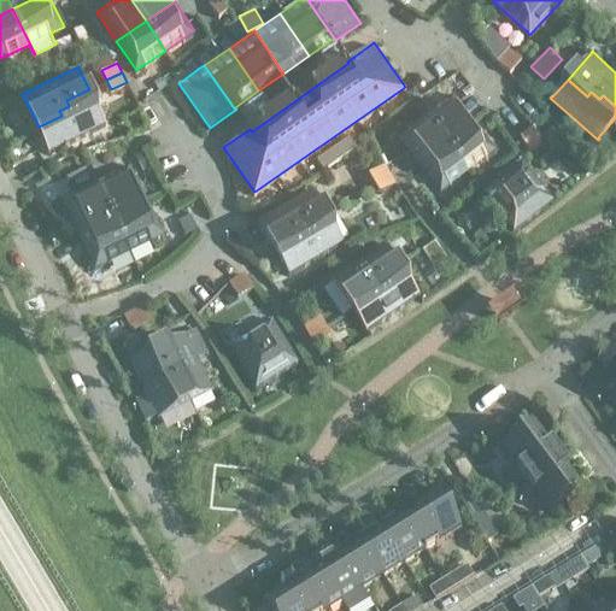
[(62,116),(39,127),(48,147),(48,148),(48,151),(106,122),(105,119),(104,121),(89,89),(66,100),(69,106),(59,111),(62,116)]
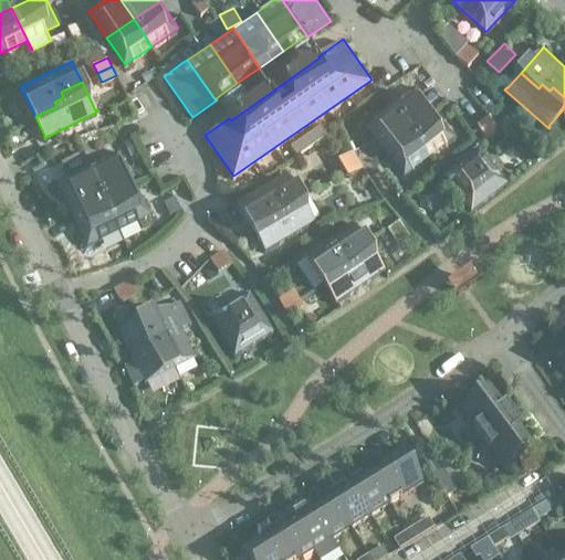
[(416,84),(390,104),(409,129),(436,109),(416,84)]
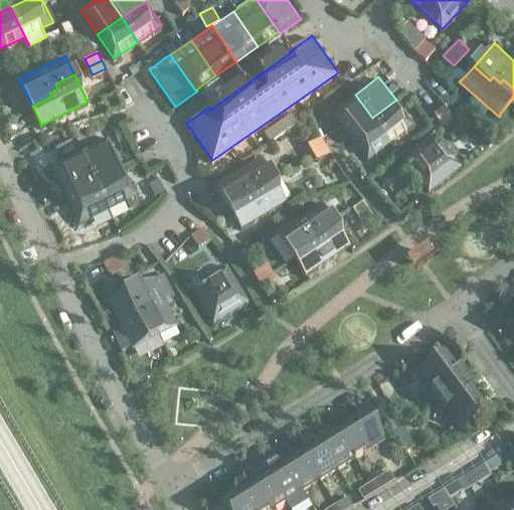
[(355,95),(332,113),(350,136),(372,118),(355,95)]
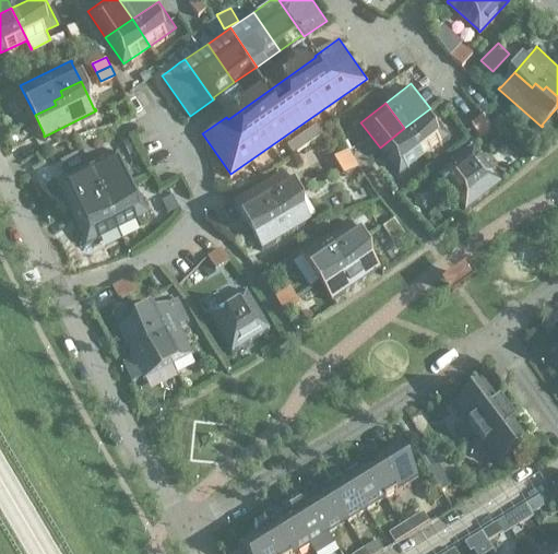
[(449,133),(430,108),(404,128),(424,153),(449,133)]
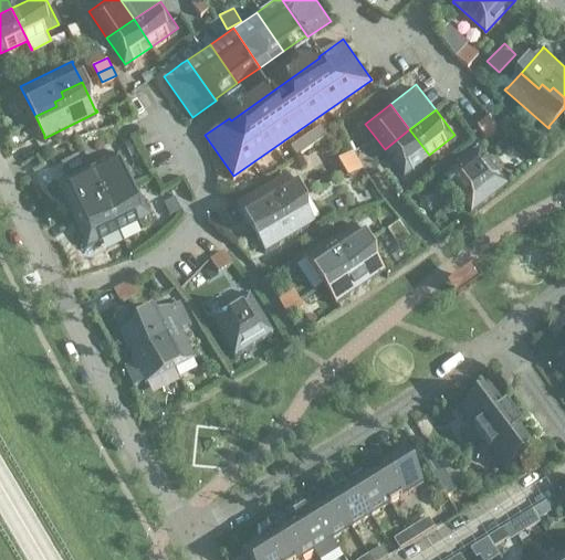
[(327,133),(321,123),(291,144),(297,152),(327,133)]
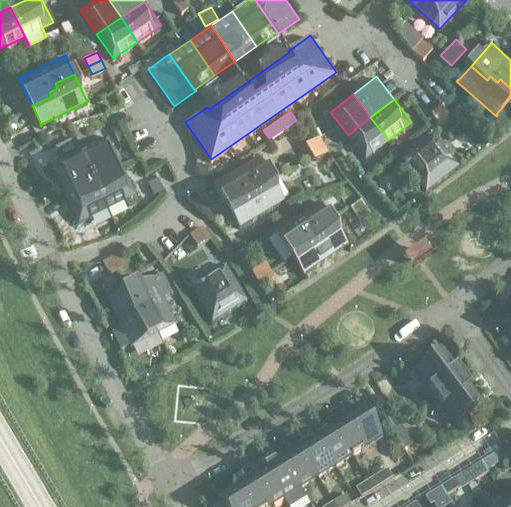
[(370,117),(348,135),(365,158),(388,140),(370,117)]
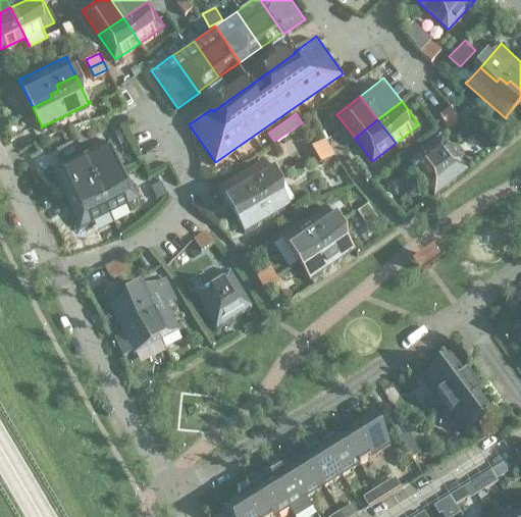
[(443,135),(409,161),(410,162),(434,192),(433,193),(434,194),(468,167),(443,135)]
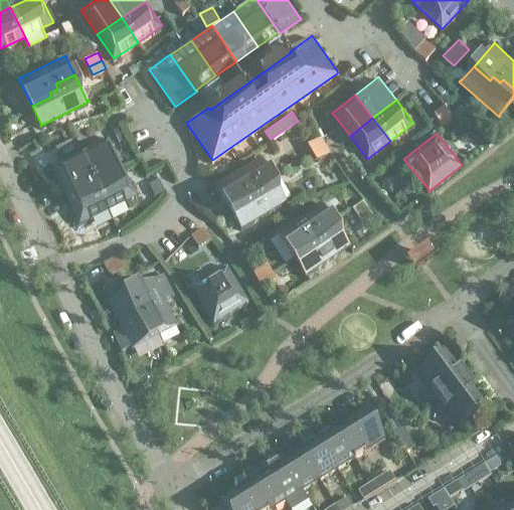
[(109,136),(79,150),(95,179),(123,165),(109,136)]
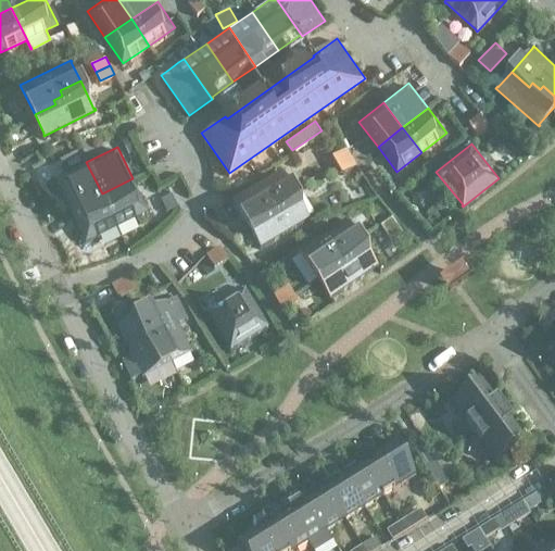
[(351,154),(347,147),(333,154),(338,163),(351,154)]
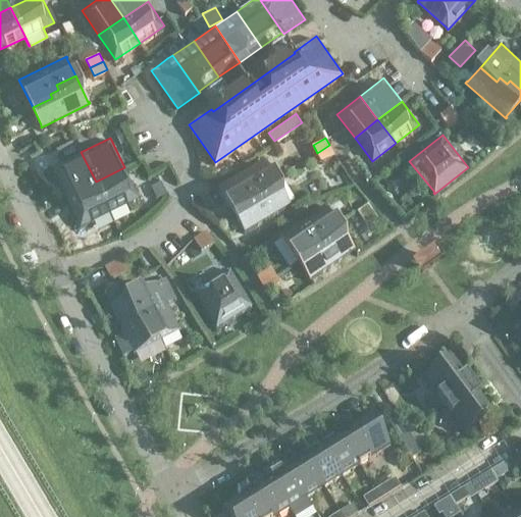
[(334,153),(329,145),(317,153),(322,160),(334,153)]
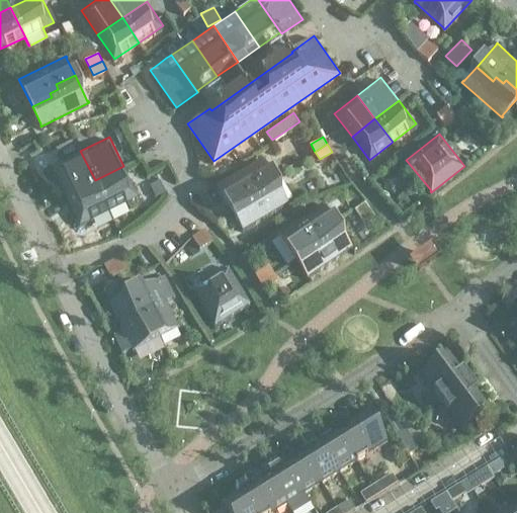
[(51,165),(66,194),(95,180),(80,151),(51,165)]
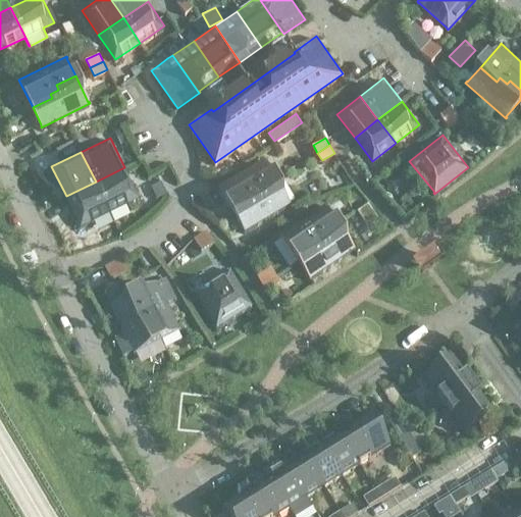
[(217,185),(218,187),(219,187),(235,211),(253,200),(250,196),(258,192),(256,187),(274,175),(265,159),(264,157),(217,185)]
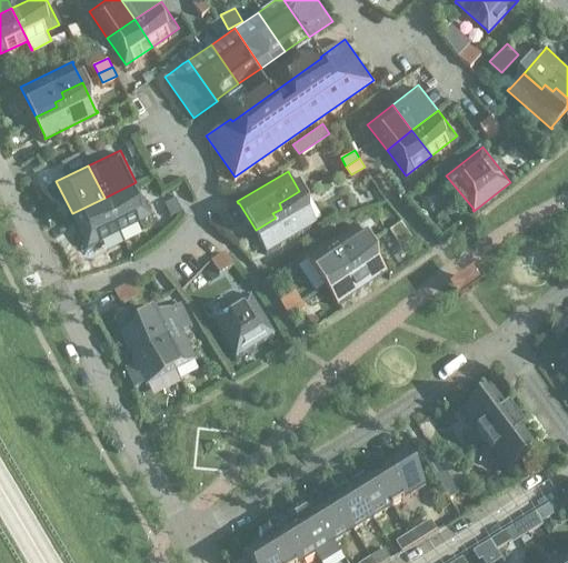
[(136,182),(105,198),(120,230),(151,214),(136,182)]
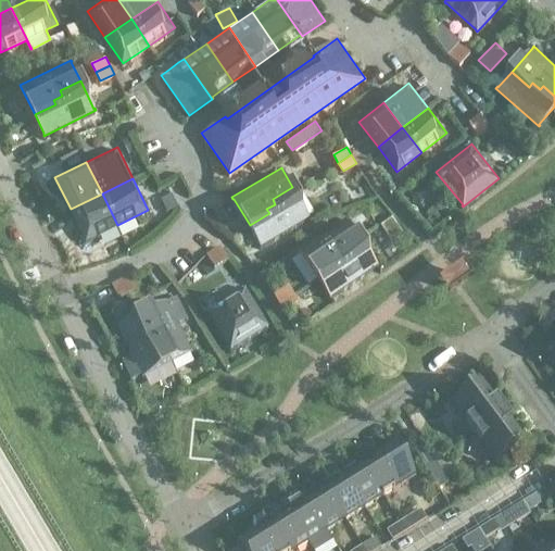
[(269,213),(250,225),(260,243),(261,245),(310,216),(310,214),(308,214),(292,187),(273,199),(275,204),(266,209),(269,213)]
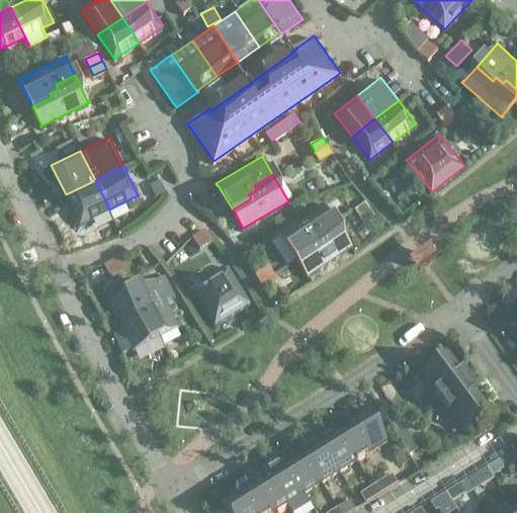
[(95,180),(66,194),(80,224),(109,209),(95,180)]
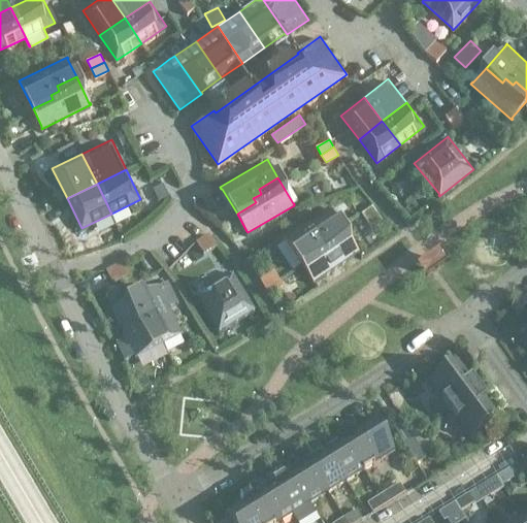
[(284,237),(285,238),(286,238),(302,263),(321,251),(318,247),(325,241),(322,236),(340,224),(329,208),(330,207),(329,206),(284,237)]
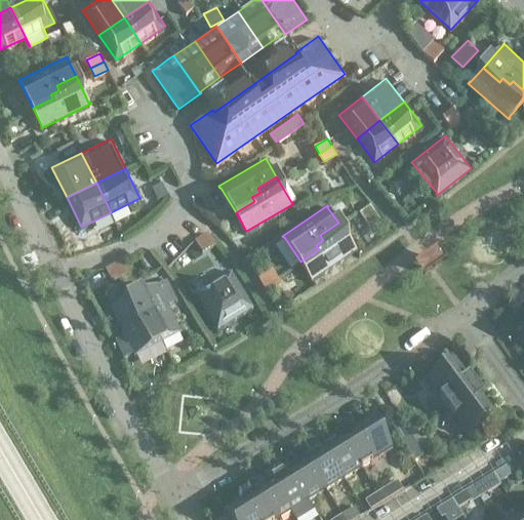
[(319,249),(300,262),(311,277),(311,278),(312,279),(357,248),(356,247),(355,247),(338,223),(320,235),(323,240),(316,245),(319,249)]
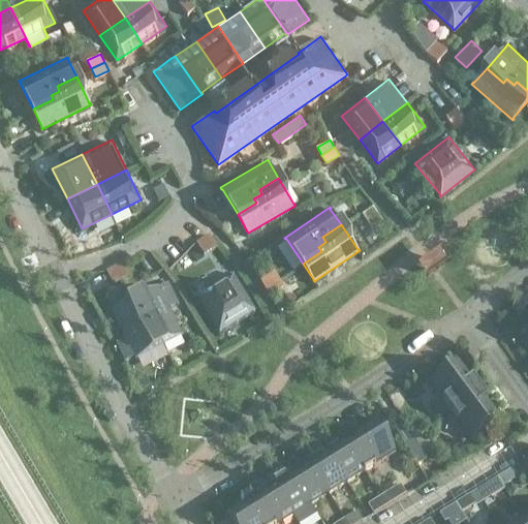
[(205,253),(217,245),(210,233),(196,240),(205,253)]
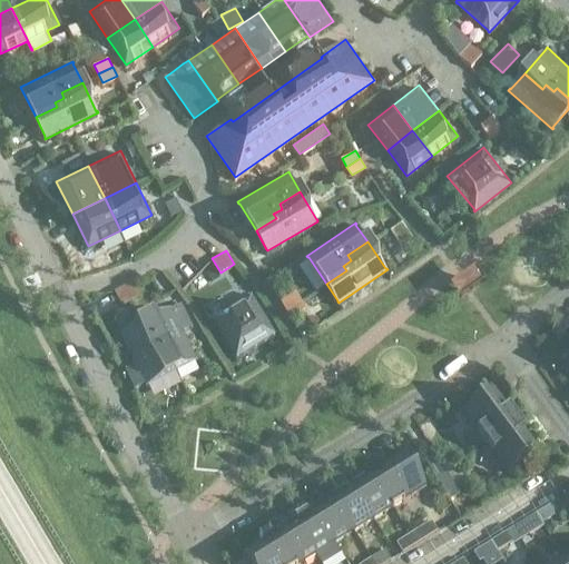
[(140,295),(133,280),(123,286),(129,299),(140,295)]
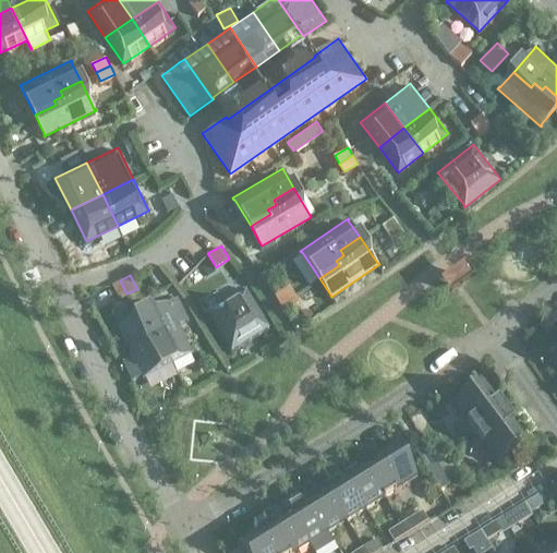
[(126,293),(120,280),(112,284),(120,298),(126,293)]
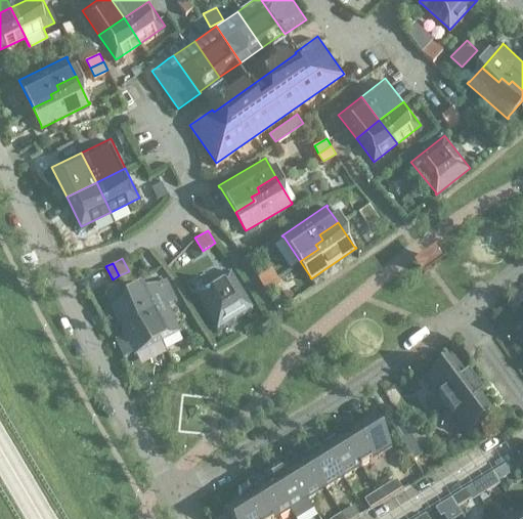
[(276,275),(271,267),(259,274),(263,283),(276,275)]
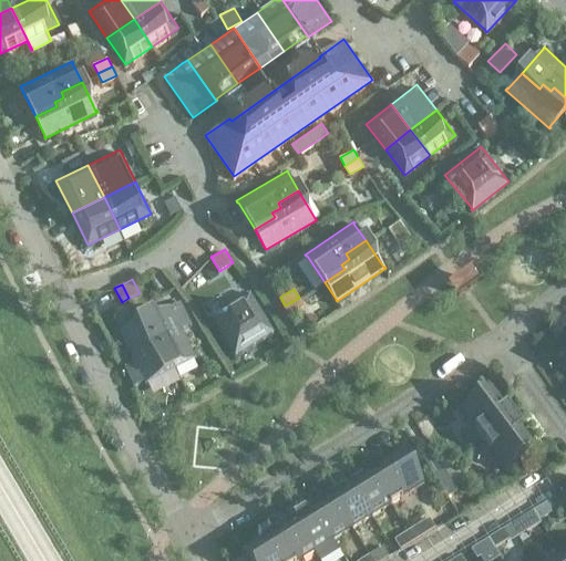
[(211,314),(235,354),(275,331),(250,291),(248,292),(213,314),(213,313),(211,314)]
